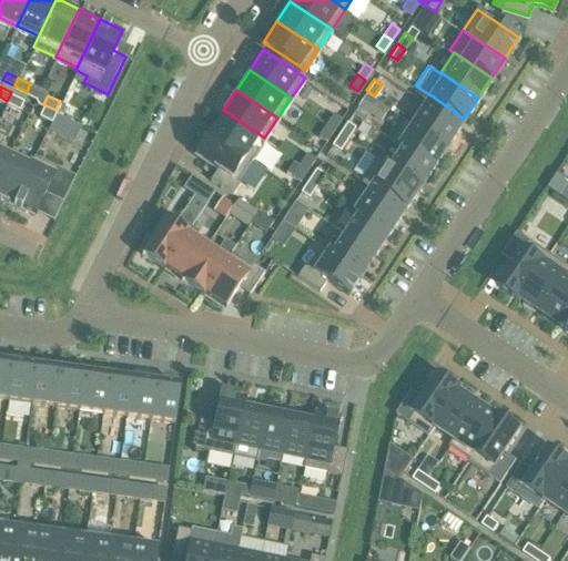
[(13,103),(4,120),(20,128),(32,103),(23,98),(19,106),(13,103)]
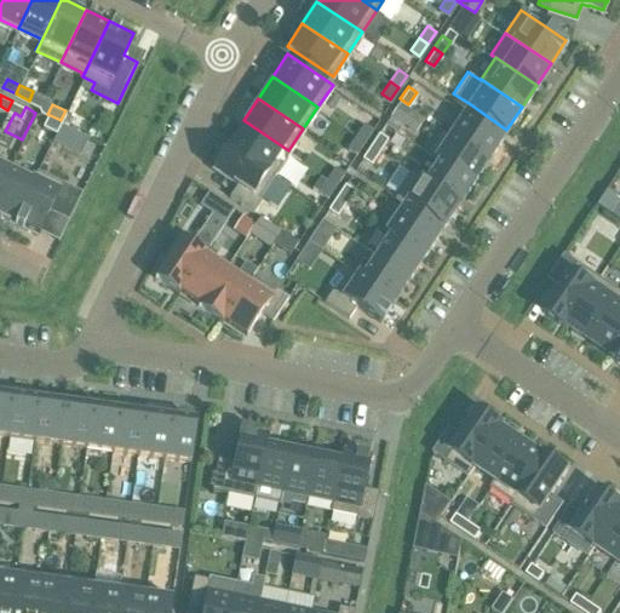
[(503,135),(464,109),(449,132),(488,158),(503,135)]
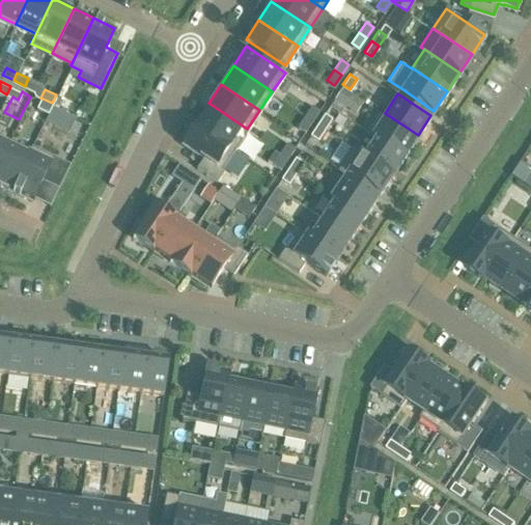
[(40,98),(36,105),(49,111),(52,103),(40,98)]
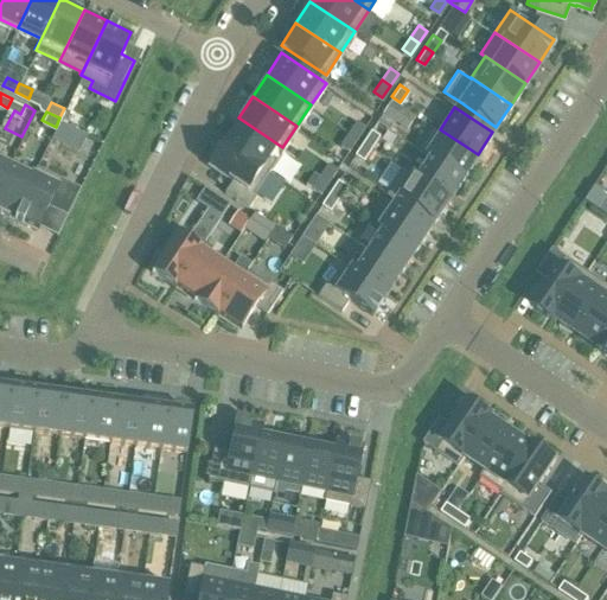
[(238,117),(224,139),(268,168),(282,147),(238,117)]
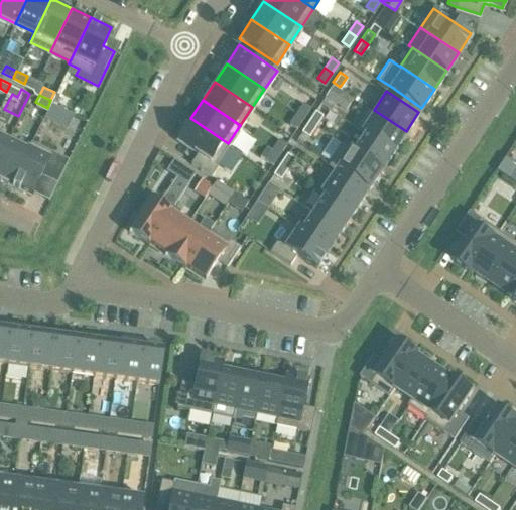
[(303,100),(296,110),(303,115),(310,105),(303,100)]
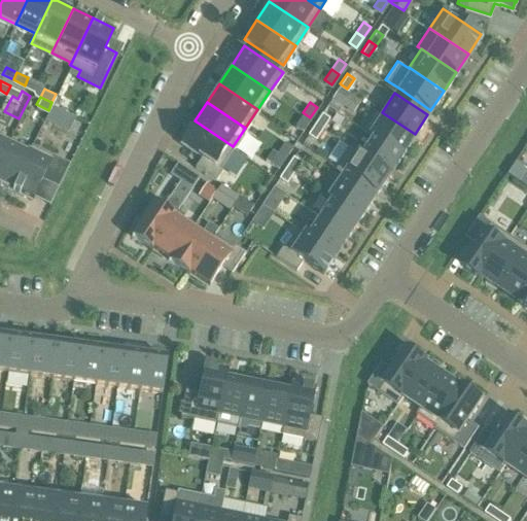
[(322,110),(315,120),(322,126),(329,115),(322,110)]
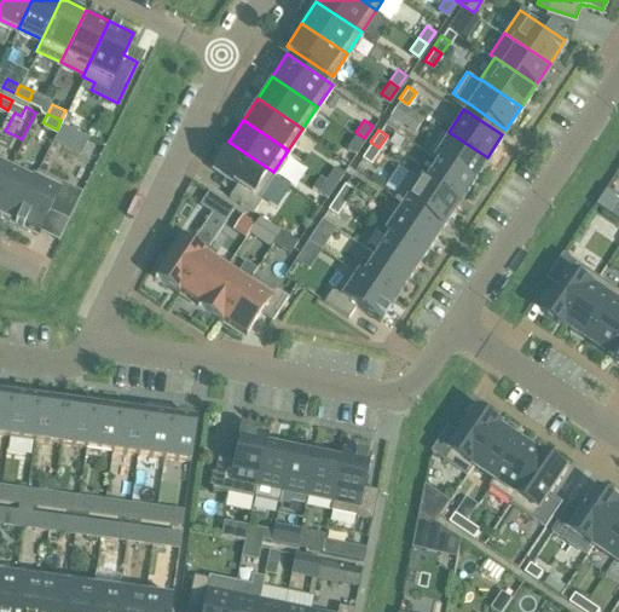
[(356,150),(364,138),(356,132),(347,145),(356,150)]
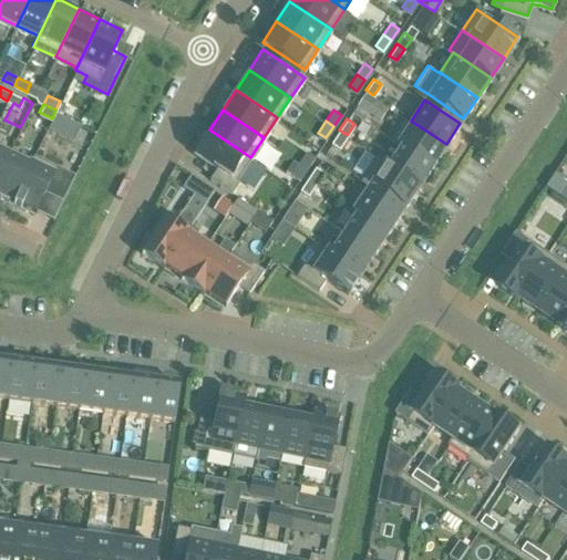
[(446,144),(411,121),(398,141),(433,164),(446,144)]
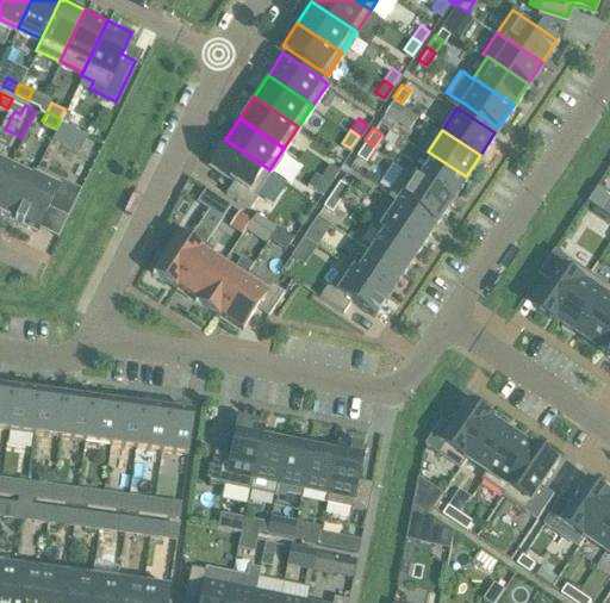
[(225,140),(210,162),(234,178),(225,190),(249,205),(257,193),(255,192),(269,169),(225,140)]
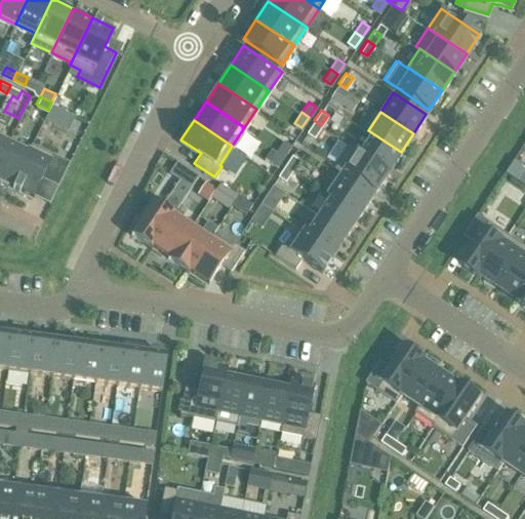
[(314,120),(307,131),(314,135),(321,125),(314,120)]
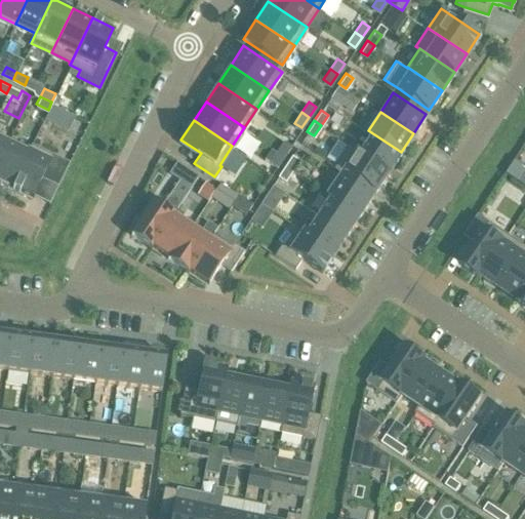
[(349,143),(348,143),(389,170),(401,152),(368,130),(367,131),(371,133),(361,151),(349,143)]
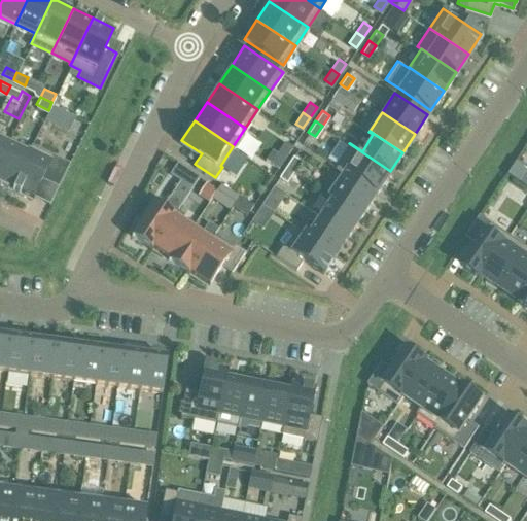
[(285,139),(278,149),(285,154),(292,144),(285,139)]
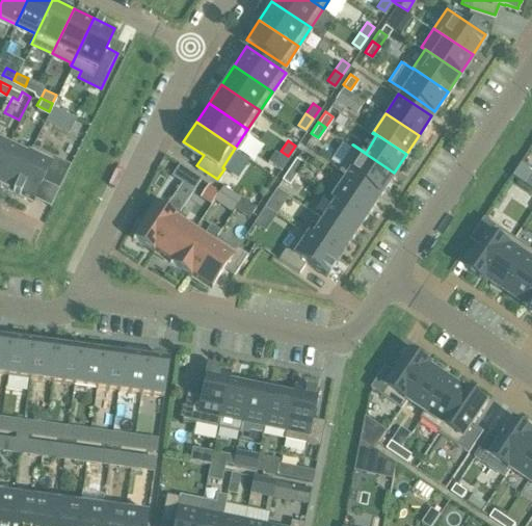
[(8,142),(0,158),(0,182),(10,188),(28,153),(8,142)]
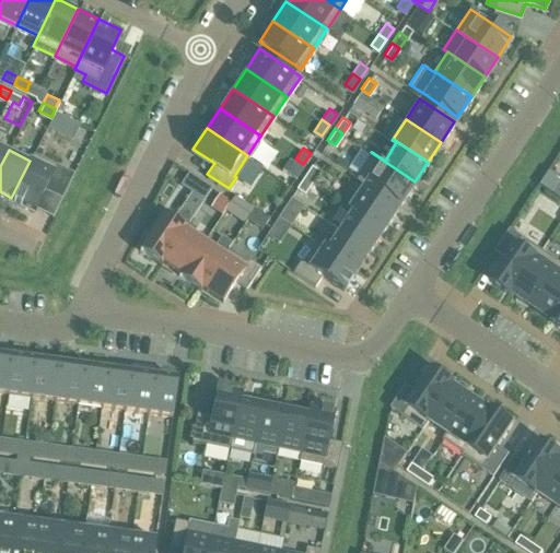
[(61,196),(74,171),(34,151),(30,161),(11,198),(34,209),(44,187),(61,196)]
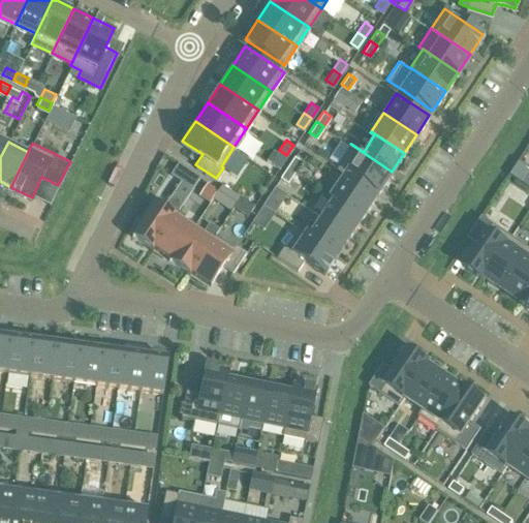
[(337,163),(378,191),(392,172),(350,144),(337,163)]
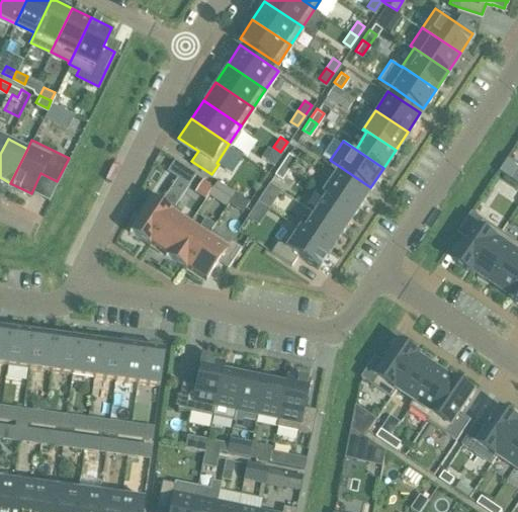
[(273,162),(280,152),(273,147),(266,158),(273,162)]
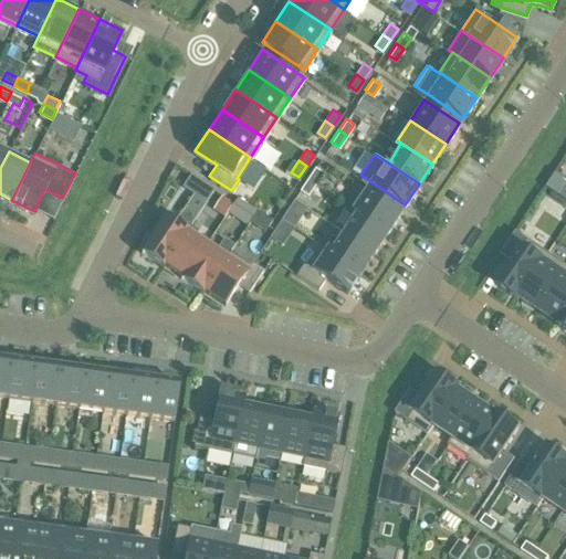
[(315,166),(307,177),(315,182),(323,170),(315,166)]
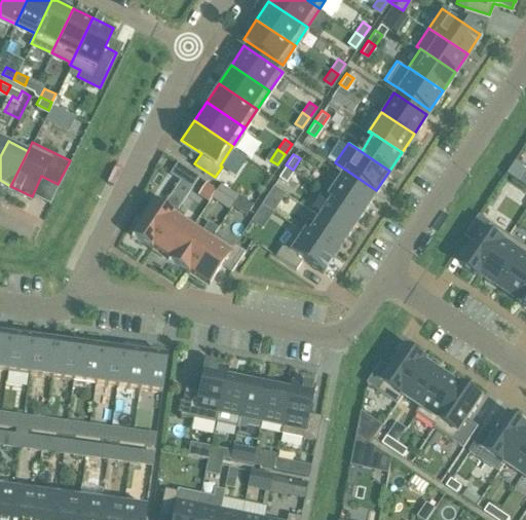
[(521,180),(525,172),(525,162),(517,157),(506,171),(521,180)]
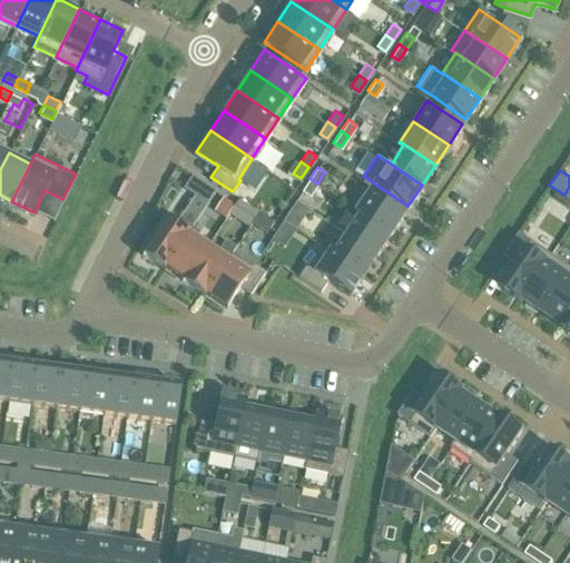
[(310,178),(302,189),(310,195),(317,184),(310,178)]
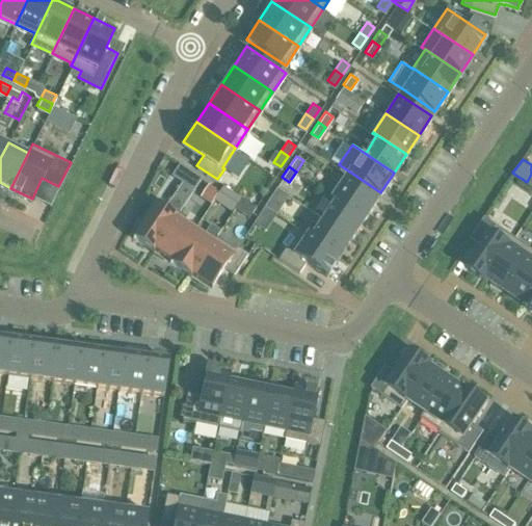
[(377,196),(344,175),(331,194),(365,216),(377,196)]
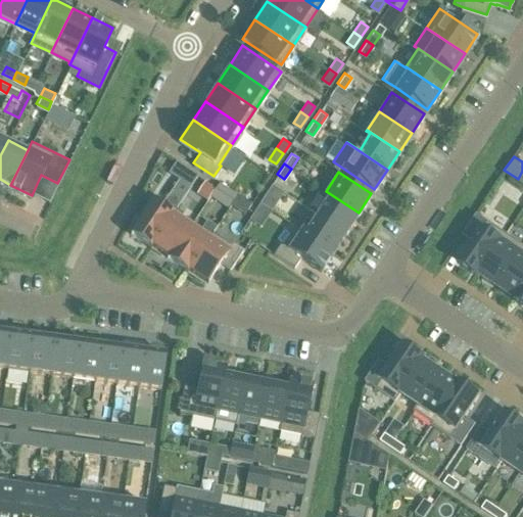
[(359,213),(326,191),(325,192),(329,195),(318,213),(346,231),(359,213)]
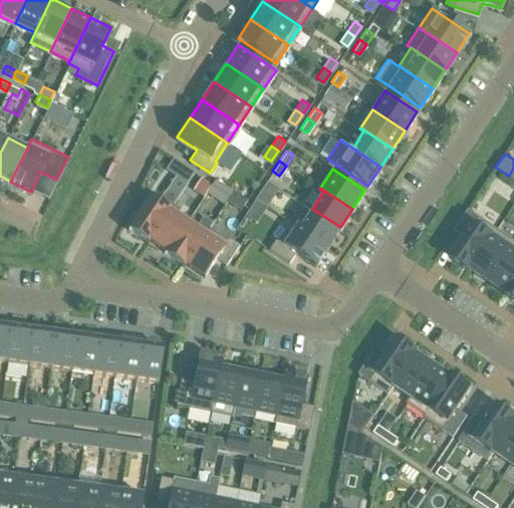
[(173,202),(154,189),(129,227),(148,240),(173,202)]
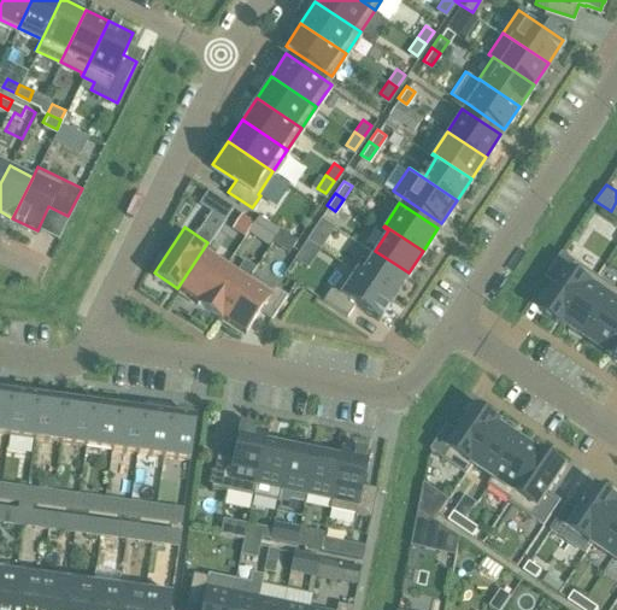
[(177,288),(199,303),(224,264),(204,250),(207,242),(177,288)]
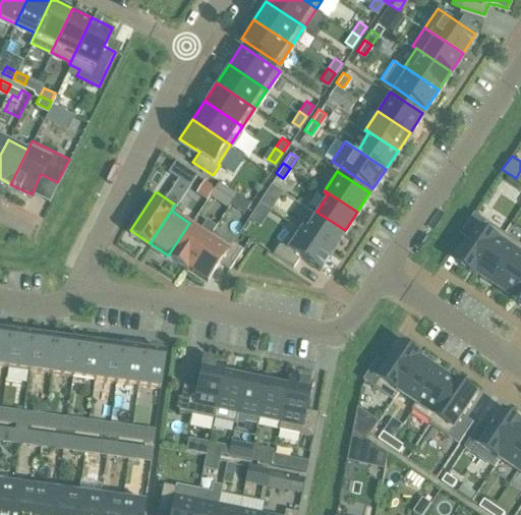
[(477,271),(505,230),(475,210),(461,232),(471,238),(457,260),(477,273),(478,271),(477,271)]
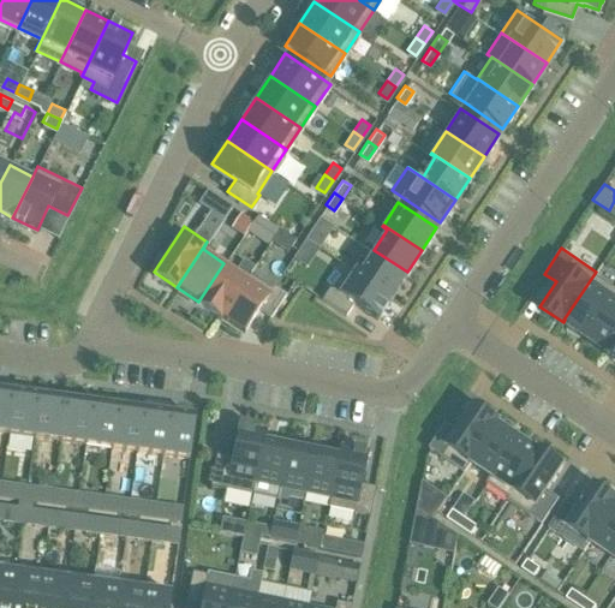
[(407,272),(374,250),(359,270),(354,267),(354,268),(393,293),(407,272)]
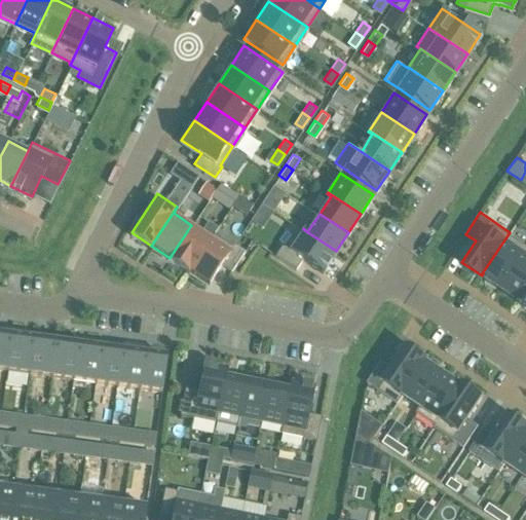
[(191,225),(170,258),(188,270),(214,231),(218,225),(209,219),(200,231),(191,225)]
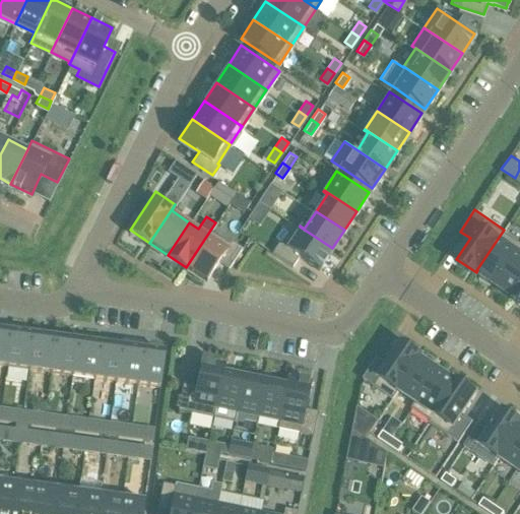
[(332,248),(300,227),(287,245),(279,240),(272,250),(293,264),(299,254),(319,267),(332,248)]
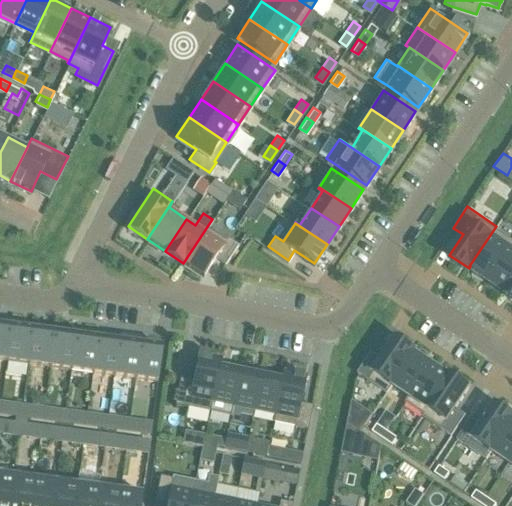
[(208,225),(183,263),(202,275),(215,255),(225,262),(238,242),(228,235),(226,237),(208,225)]
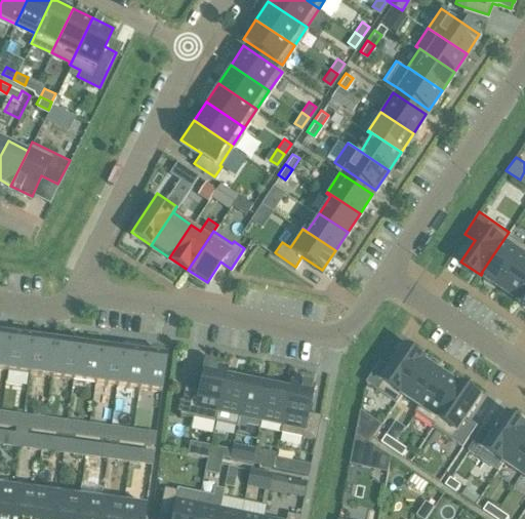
[(499,285),(524,246),(524,242),(509,232),(481,273),(482,273),(499,285)]
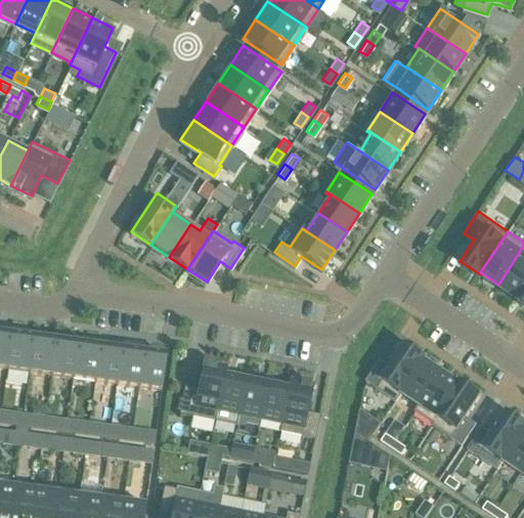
[(517,297),(523,286),(523,246),(498,285),(516,296),(517,297)]
